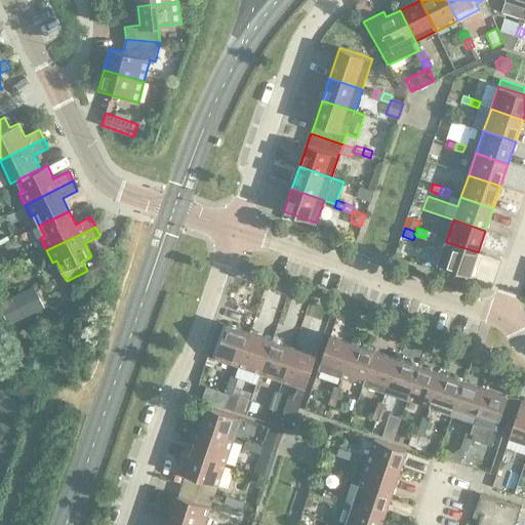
[(435,234),(427,231),(425,238),(433,241),(435,234)]
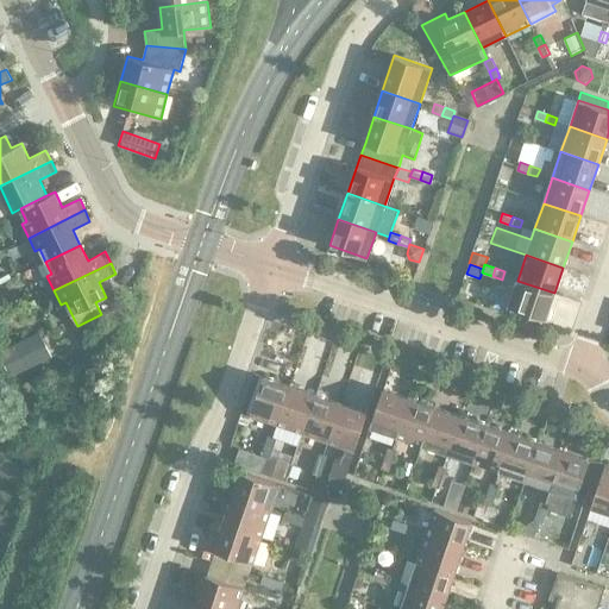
[(554,293),(518,281),(508,307),(545,320),(554,293)]
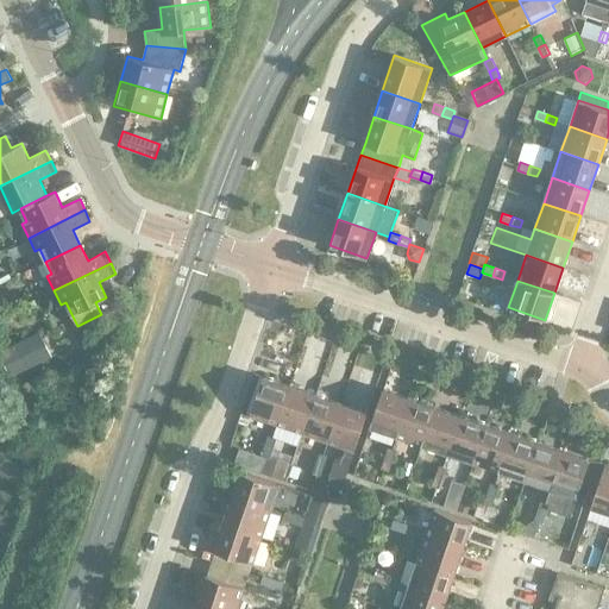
[(0,355),(12,378),(52,358),(41,333),(0,352),(0,355)]
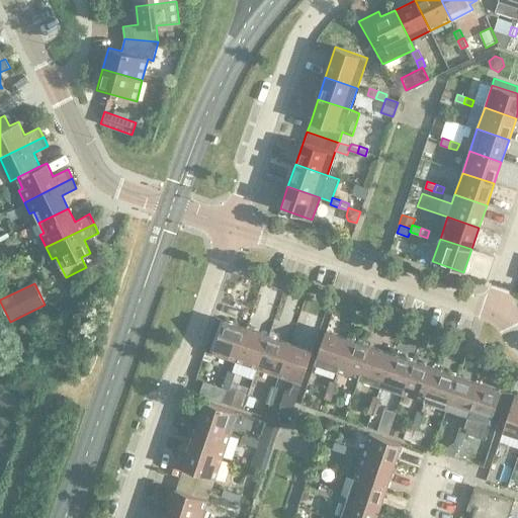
[(213,352),(236,360),(247,329),(224,321),(213,352)]
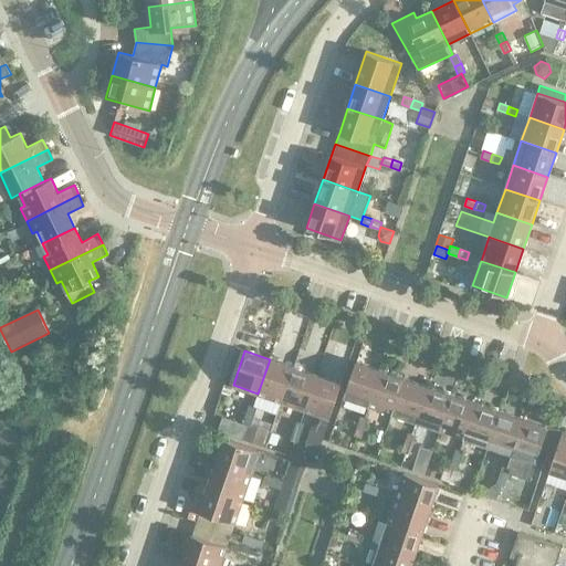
[(293,367),(270,359),(258,394),(281,401),(293,367)]
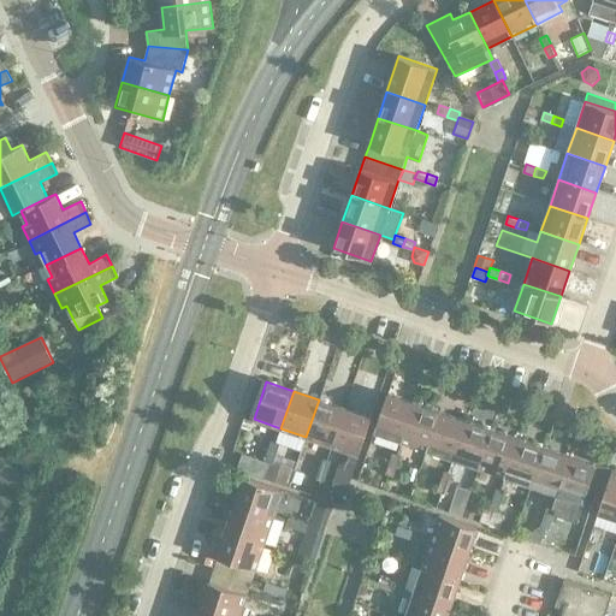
[(414,403),(388,395),(374,432),(401,440),(414,403)]
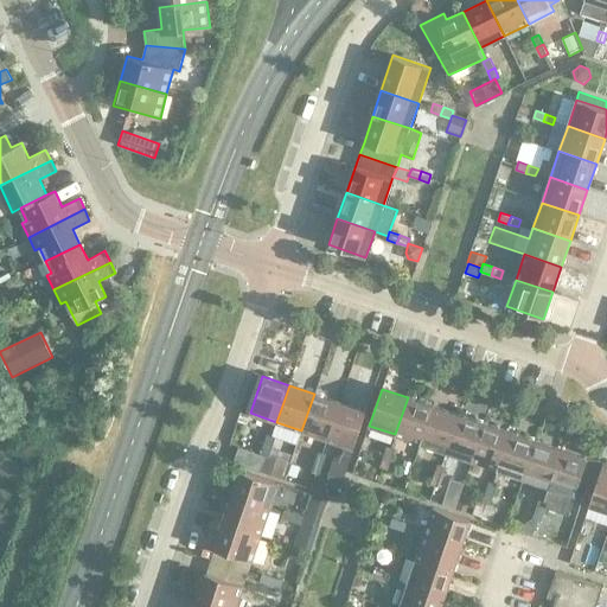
[(340,402),(314,394),(301,430),(327,440),(340,402)]
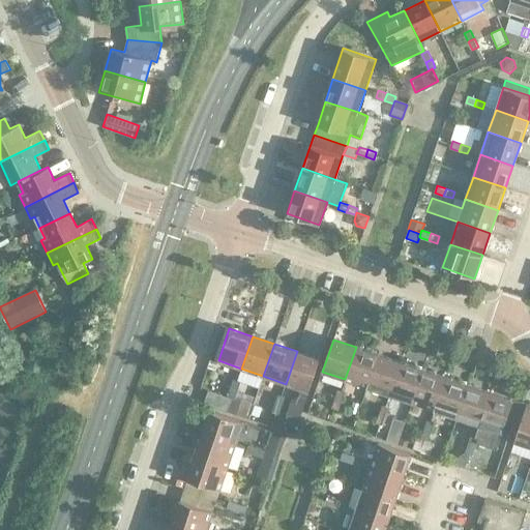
[(379,355),(356,347),(345,379),(367,387),(379,355)]
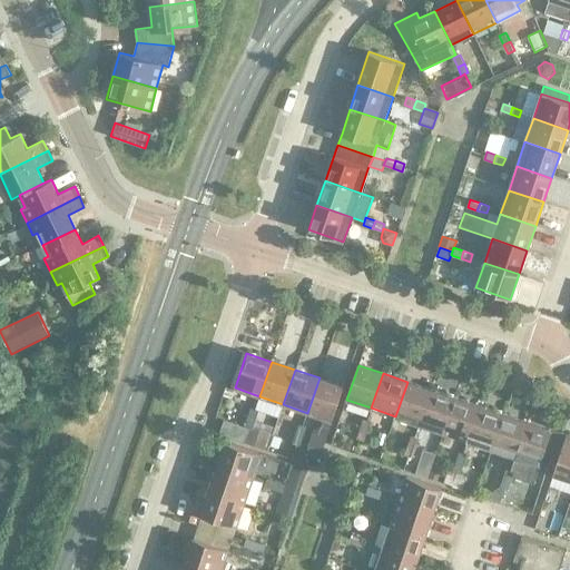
[(344,386),(320,377),(307,413),(324,419),(322,424),(313,429),(305,452),(320,458),(344,386)]
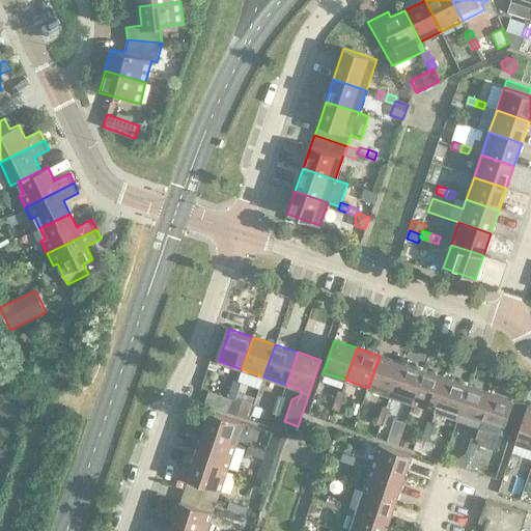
[(401,363),(380,356),(368,388),(390,395),(401,363)]
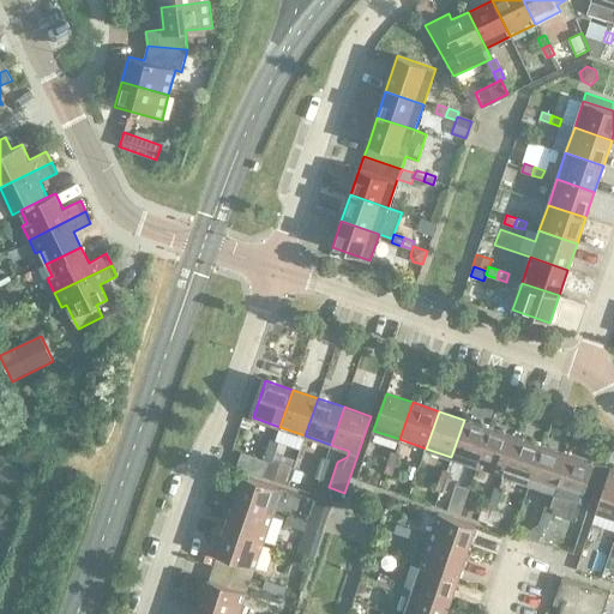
[(491,428),(464,420),(451,457),(477,467),(491,428)]
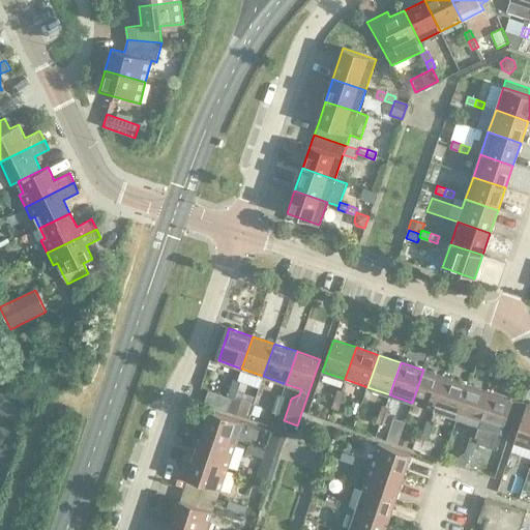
[(445,378),(423,370),(412,403),(435,410),(445,378)]
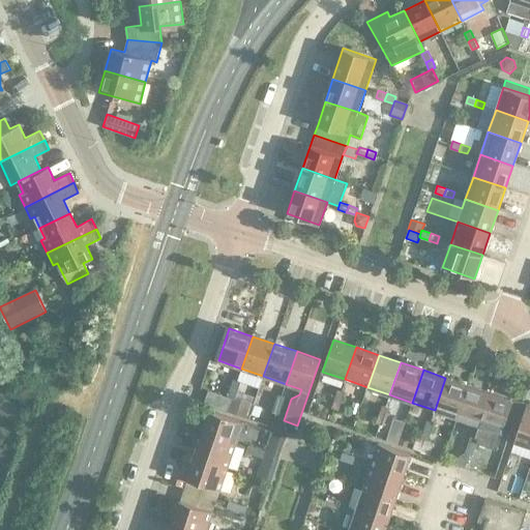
[(468,385),(445,378),(435,410),(457,417),(468,385)]
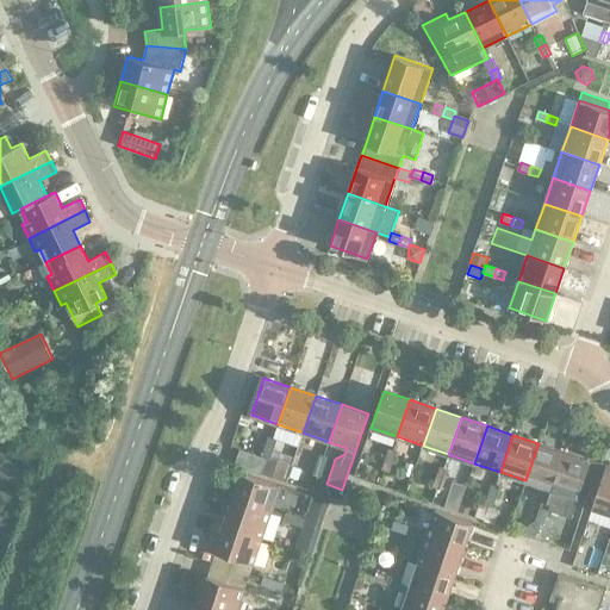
[(269,436),(266,447),(273,449),(277,439),(269,436)]
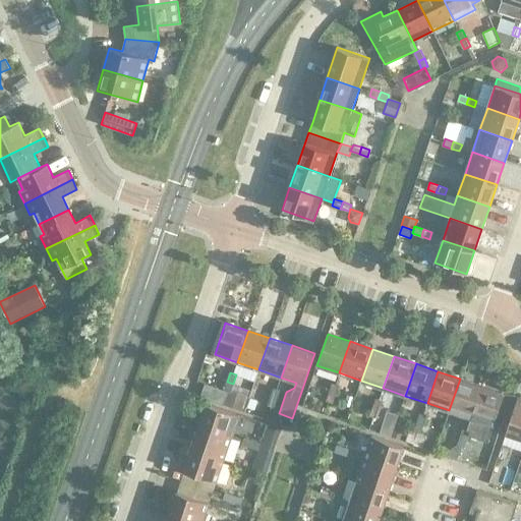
[(481,386),(460,379),(449,410),(471,418),(481,386)]
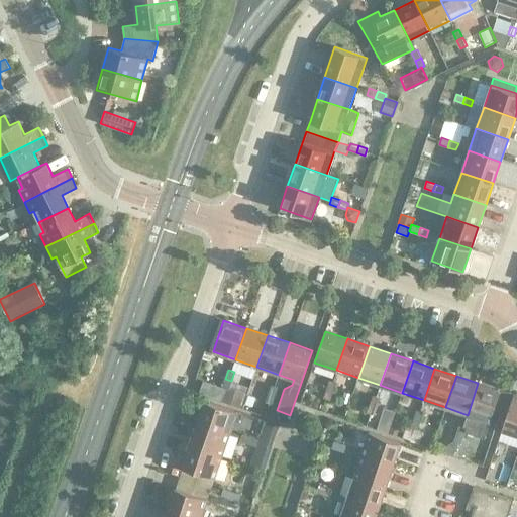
[(231,381),(225,379),(222,387),(225,388),(228,389),(231,381)]
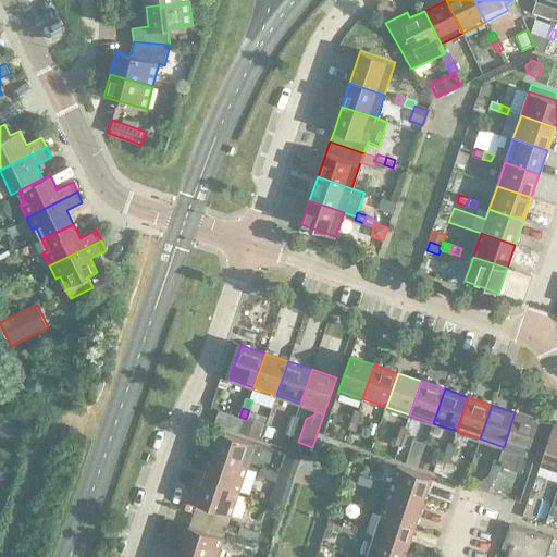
[(219,410),(214,423),(238,432),(243,418),(239,417),(219,410)]
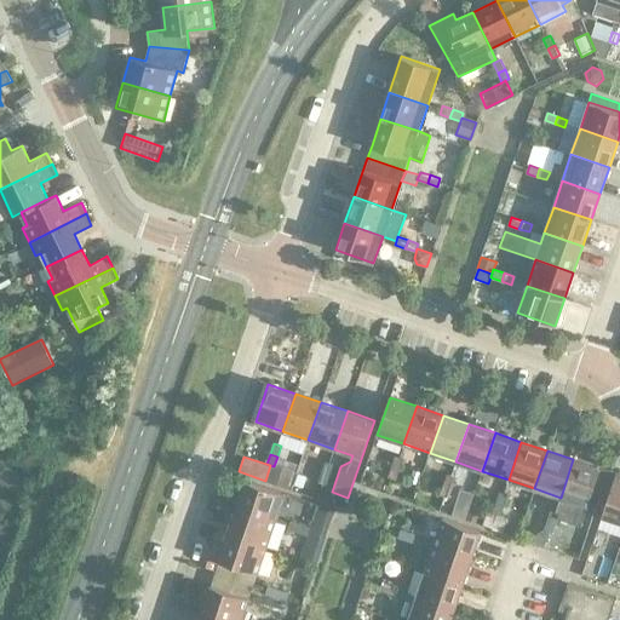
[(395,457),(391,466),(400,469),(403,459),(395,457)]
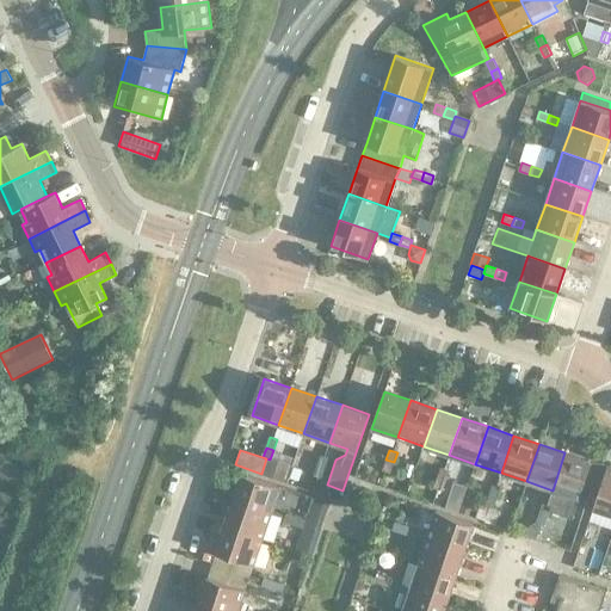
[(592,462),(565,452),(553,491),(579,499),(582,489),(591,463),(592,462)]
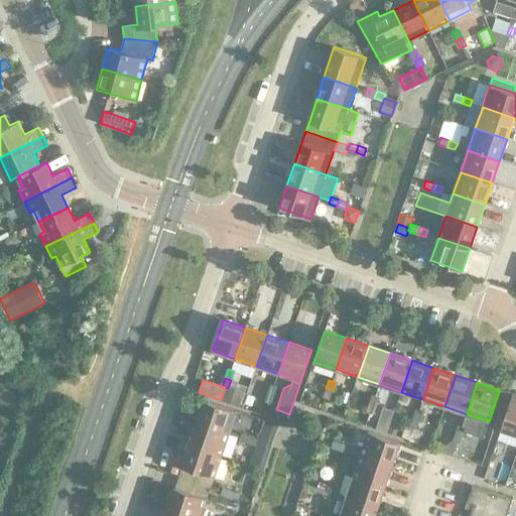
[(271,384),(268,393),(274,395),(277,386),(271,384)]
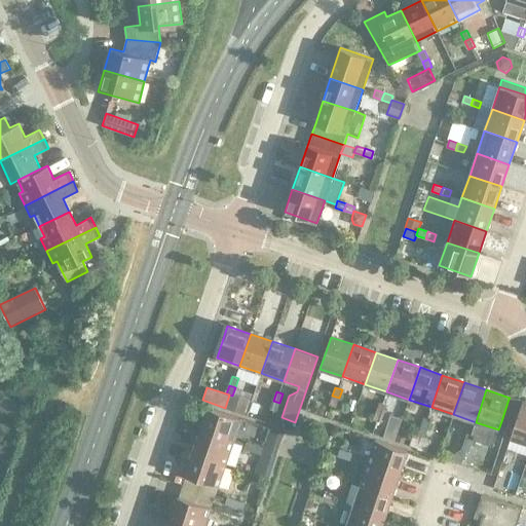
[(247,415),(252,400),(233,393),(232,396),(231,396),(227,408),(247,415)]
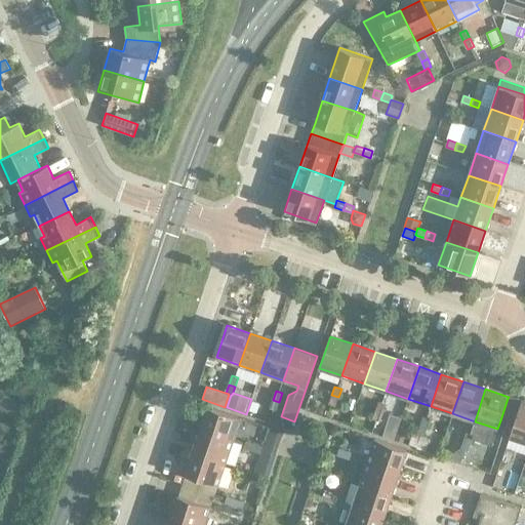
[(338,397),(331,395),(329,403),(335,406),(338,397)]
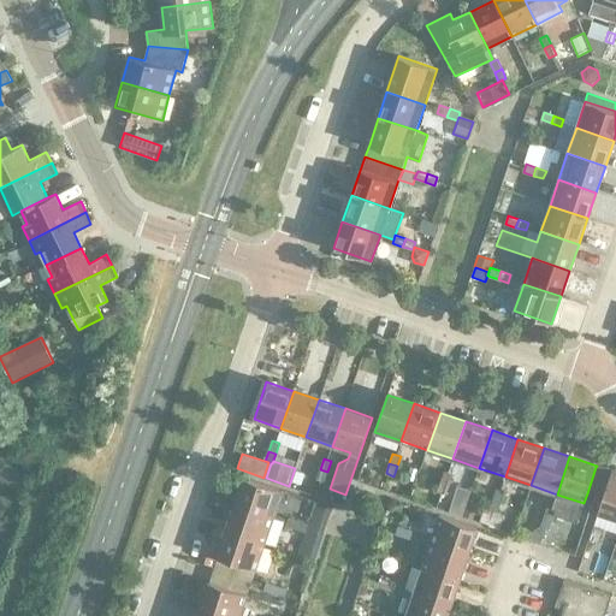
[(596,467),(587,493),(594,497),(603,469),(596,467)]
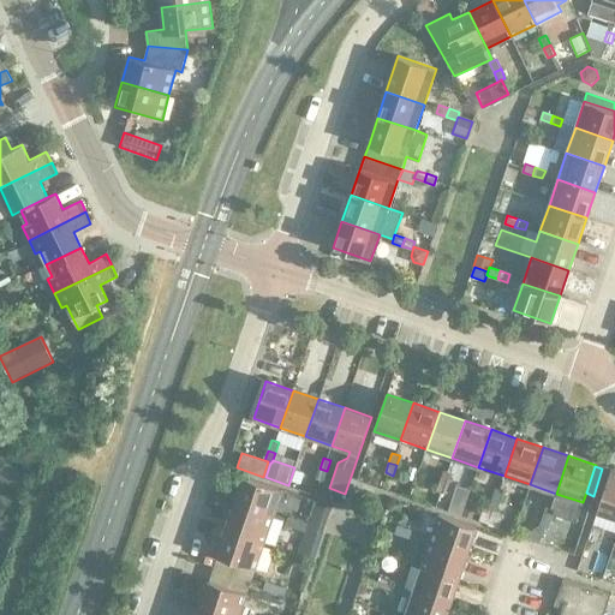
[(300,482),(304,471),(296,467),(292,479),(300,482)]
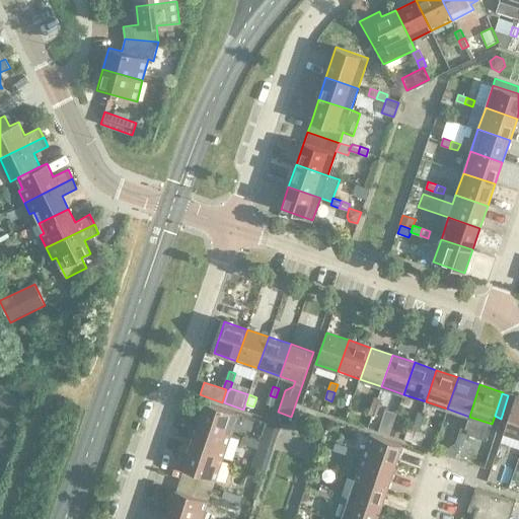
[(276,397),(270,395),(267,403),(274,405),(276,397)]
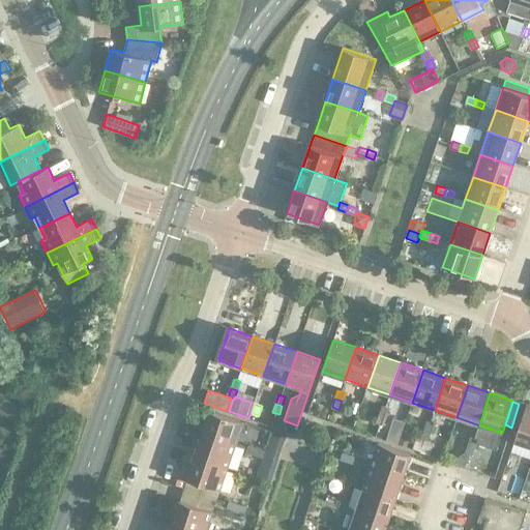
[(529,406),(526,405),(514,441),(529,446),(529,406)]
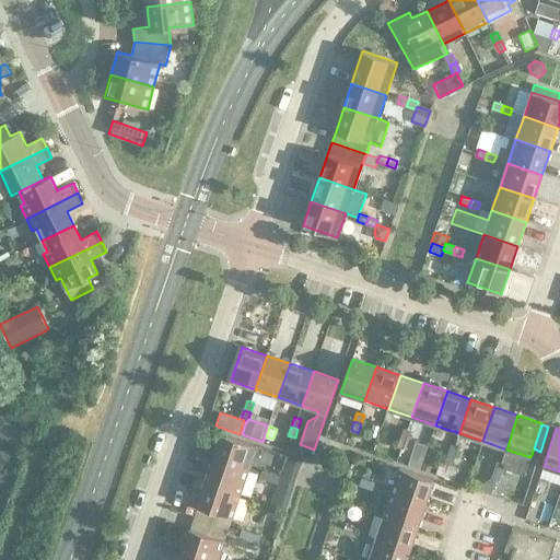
[(405,429),(401,438),(408,440),(411,431),(405,429)]
